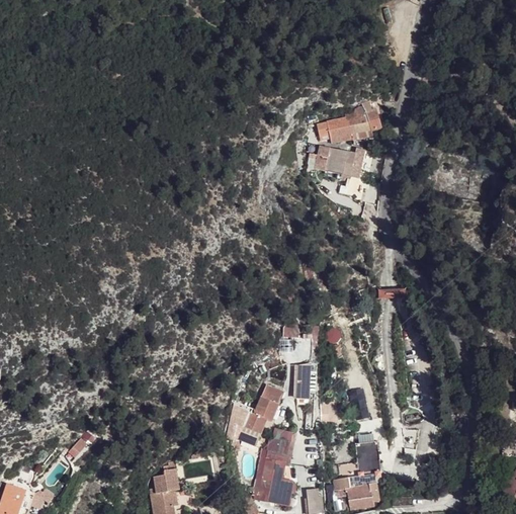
[(331,142),(373,134),(372,130),(381,127),(375,109),(383,106),(380,99),(354,107),(354,111),(345,112),(345,117),(327,120),(327,121),(329,133),(331,142)]
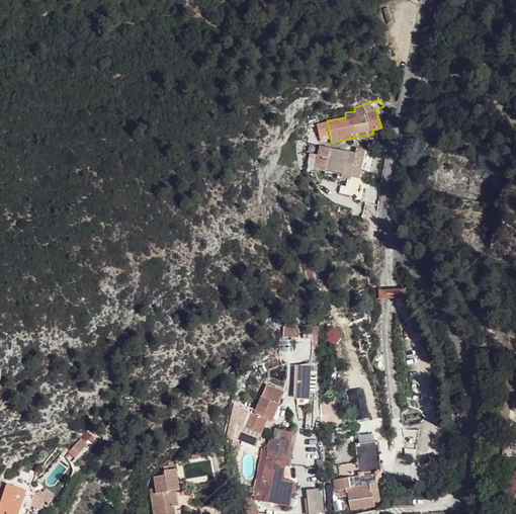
[(329,133),(327,121),(317,122),(315,135),(329,133)]
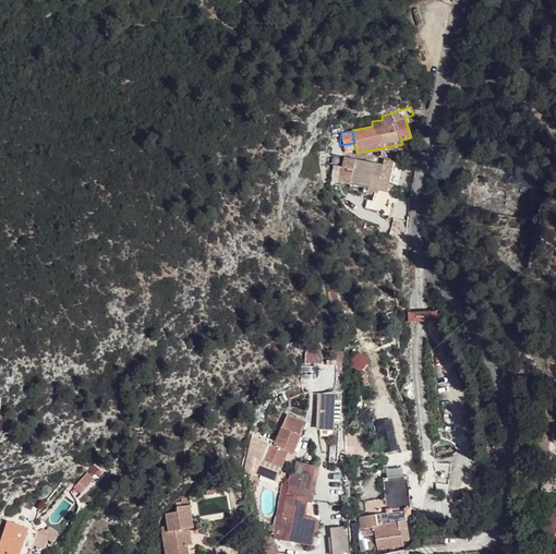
[(384,165),(347,156),(343,167),(335,165),(334,170),(338,171),(336,180),(364,187),(363,192),(377,195),(377,192),(387,194),(396,161),(385,159),(384,165)]
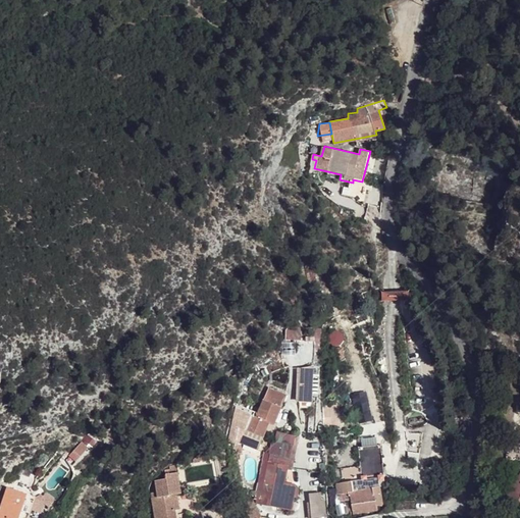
[(391,295),(376,295),(376,304),(391,304),(405,303),(405,295),(391,295)]
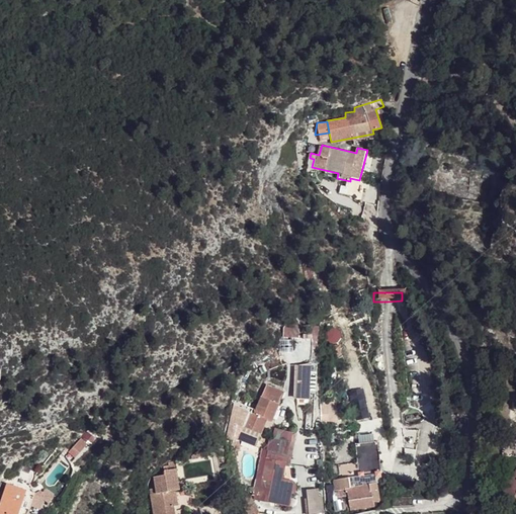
[(279,332),(282,342),(288,340),(285,330),(279,332)]
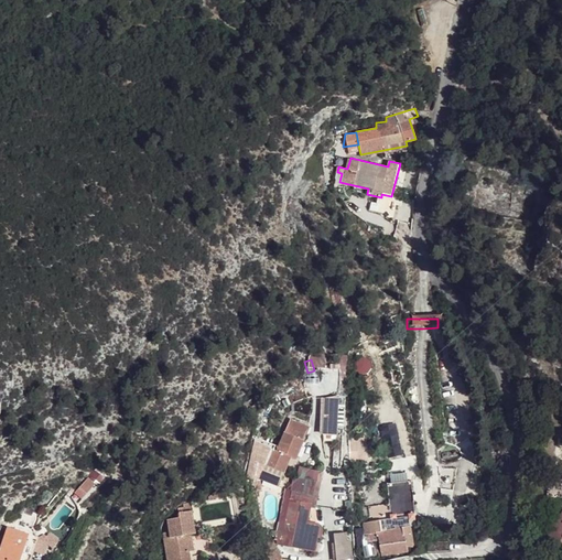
[(319,405),(316,440),(334,441),(335,402),(319,405)]
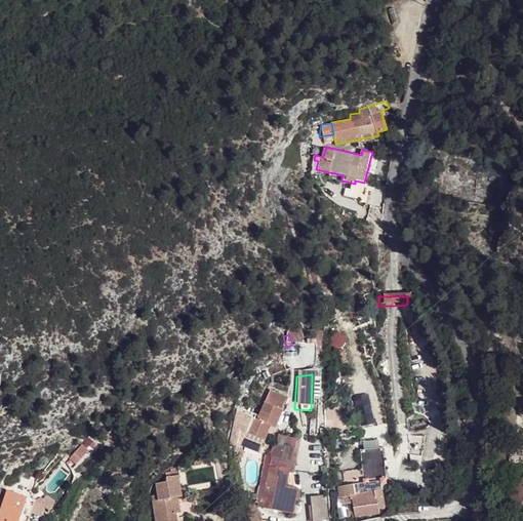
[(287,397),(270,390),(257,419),(253,417),(242,445),(259,452),(271,425),(275,427),(287,397)]
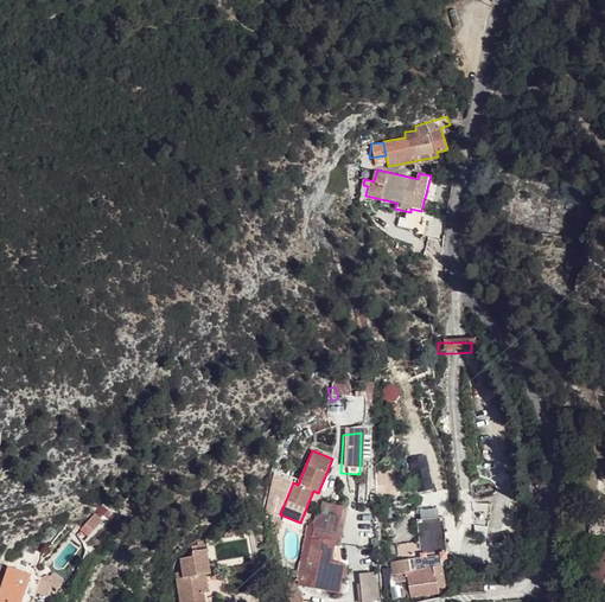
[(379,475),(381,495),(393,494),(392,474),(379,475)]
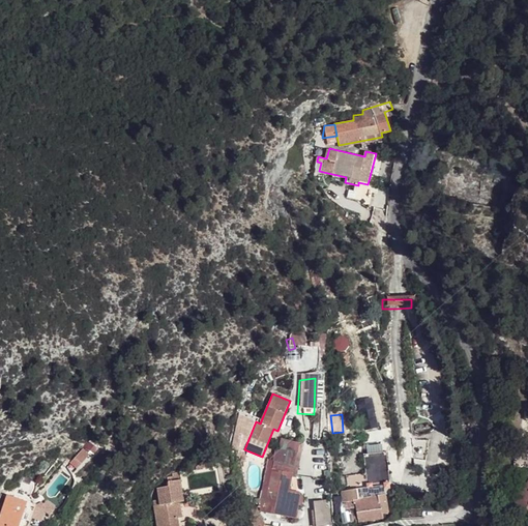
[(289,495),(297,450),(275,445),(269,472),(265,492),(276,494),(270,519),(294,525),(300,497),(289,495)]
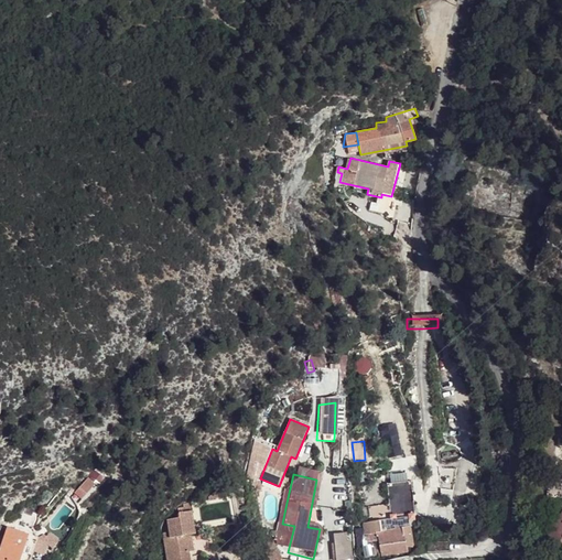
[(258,477),(250,478),(251,491),(262,490),(261,483),(258,477)]
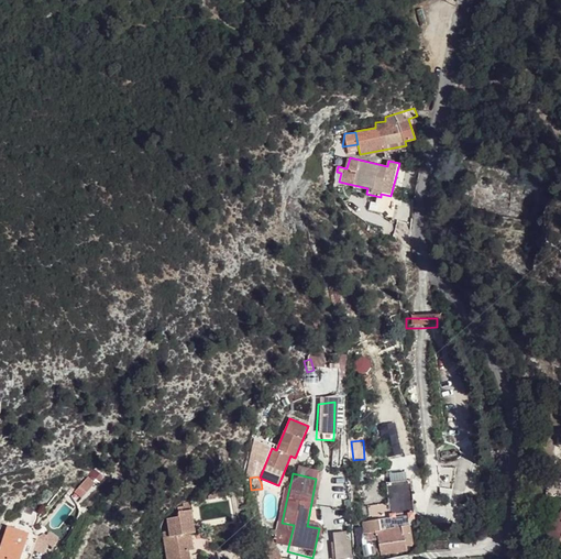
[(81,503),(92,486),(84,480),(73,497),(81,503)]
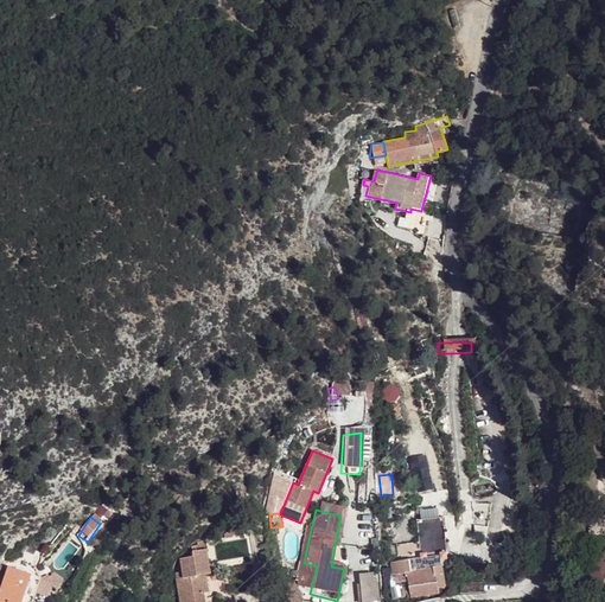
[(409,564),(389,567),(390,580),(401,578),(401,577),(403,577),(408,601),(418,601),(435,599),(434,593),(443,591),(439,575),(444,574),(440,522),(414,524),(418,558),(408,559),(409,564)]
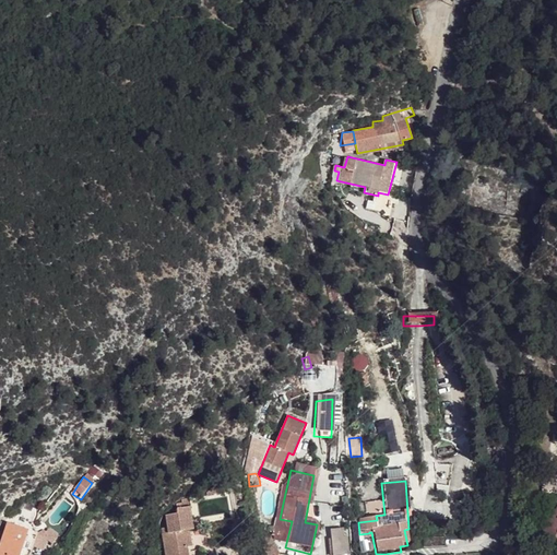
[(177,512),(166,514),(169,531),(163,532),(166,554),(188,554),(187,546),(191,545),(189,529),(193,529),(190,505),(189,497),(181,498),(182,502),(176,503),(177,508),(177,512)]
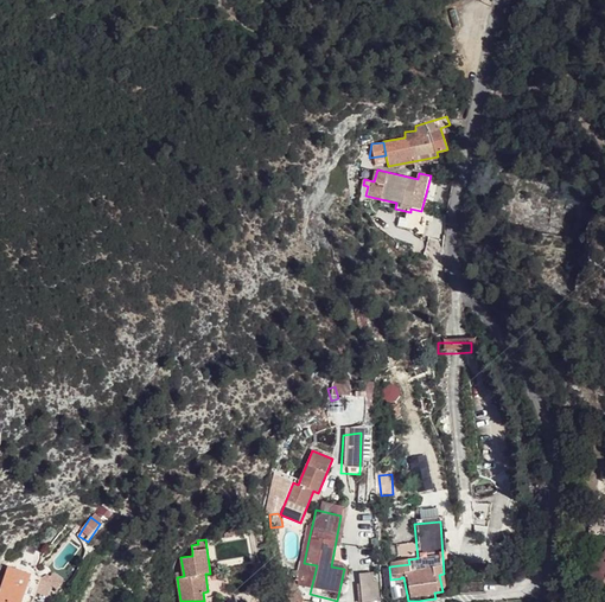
[(604,550),(588,578),(602,586),(603,583),(604,583),(604,550)]
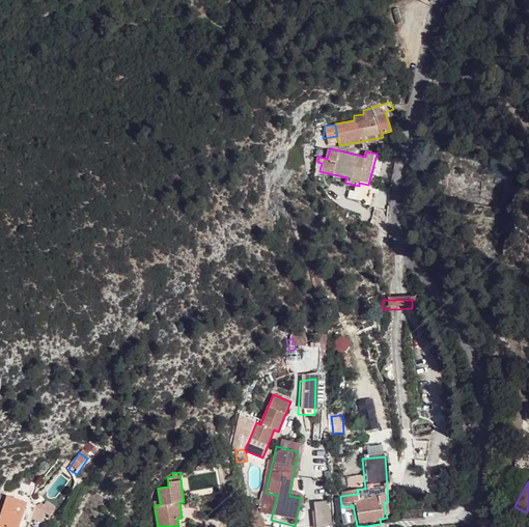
[(46,508),(7,495),(0,514),(0,526),(28,526),(32,518),(42,521),(46,508)]
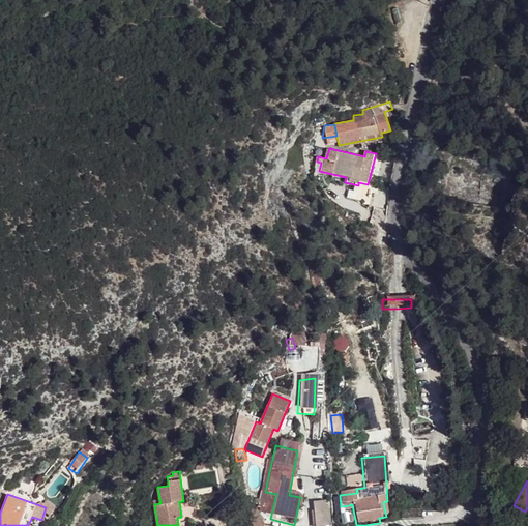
[(323,500),(313,501),(314,509),(313,509),(315,525),(330,525),(328,507),(324,508),(323,500)]
